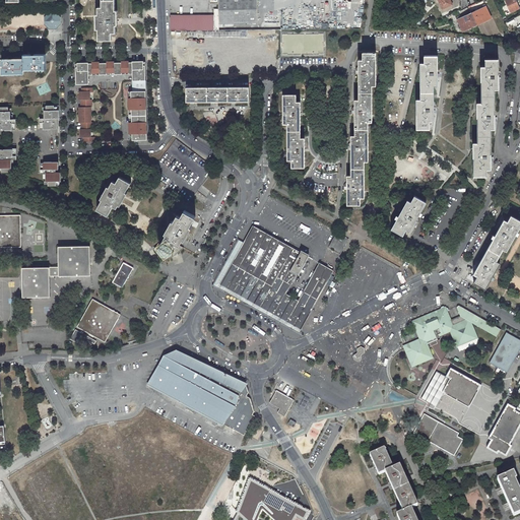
[(112,33),(115,31),(115,0),(101,0),(101,7),(98,7),(99,40),(112,39),(112,33)]
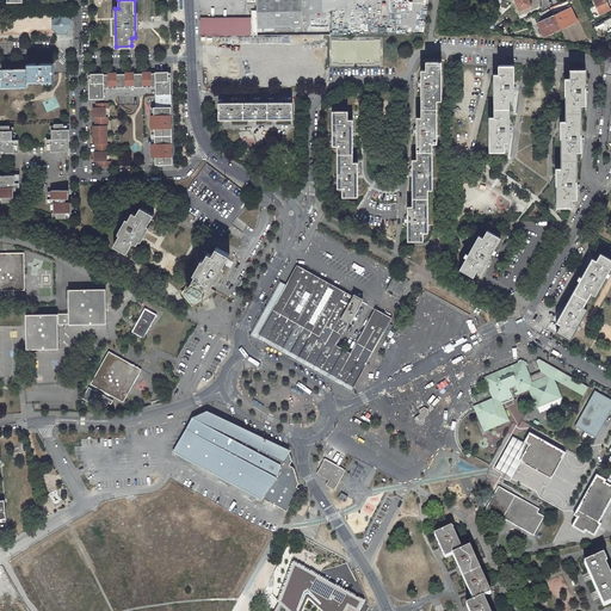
[(302,0),(257,0),(258,30),(303,26),(302,0)]
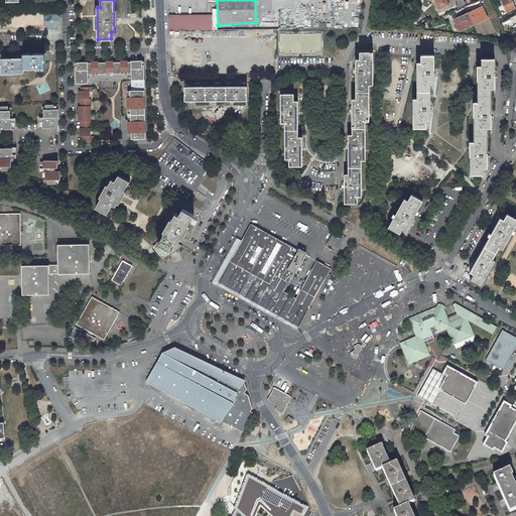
[(434,0),(438,9),(448,4),(446,0),(434,0)]
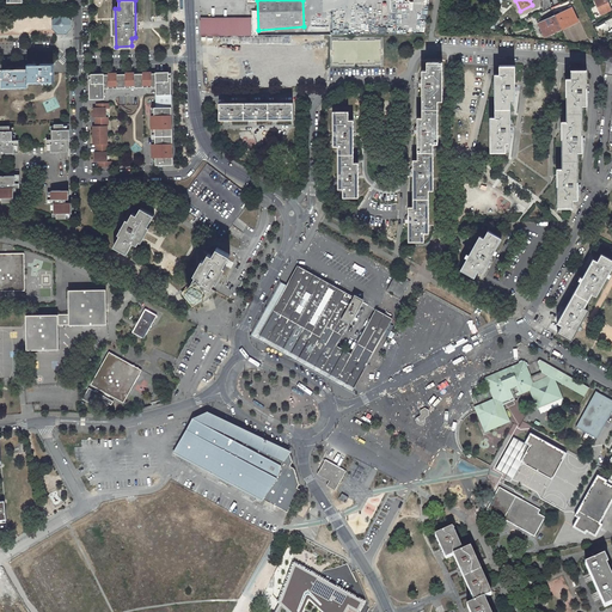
[(611,10),(606,0),(594,0),(601,14),(611,10)]
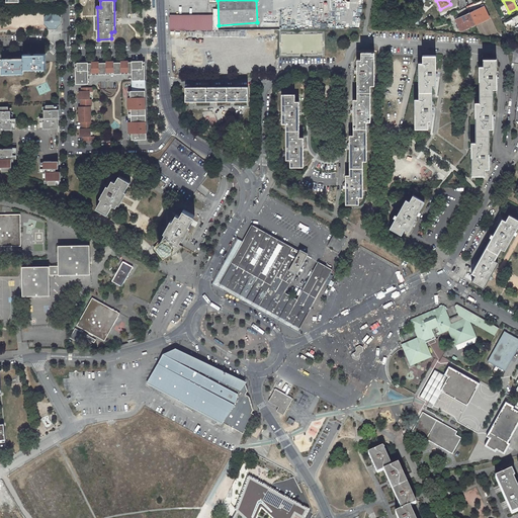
[(490,18),(485,7),(473,12),(473,11),(469,13),(475,25),(490,18)]
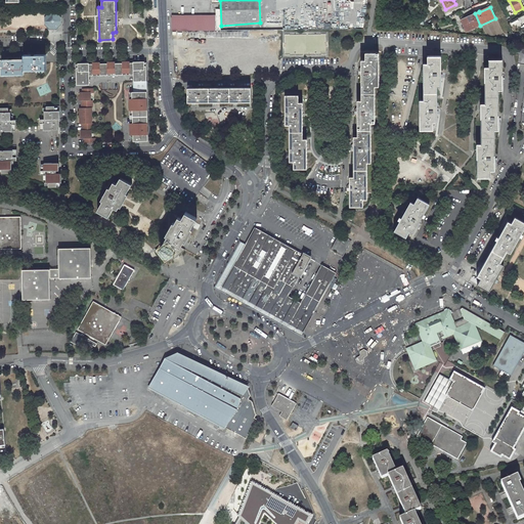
[(220,9),(218,9),(216,9),(216,16),(172,16),(172,31),(220,31),(220,9)]
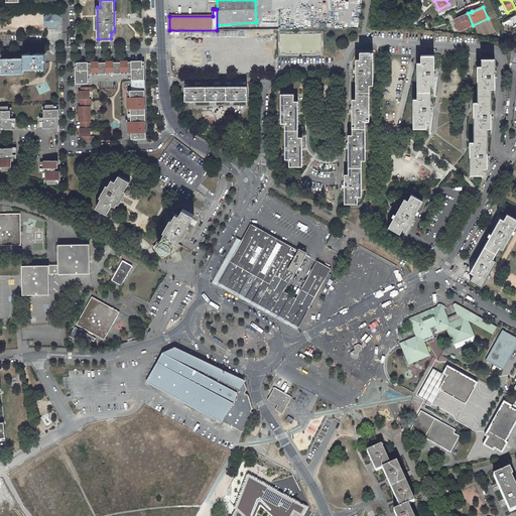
[(55,12),(48,12),(43,17),(43,24),(48,29),(55,28),(60,24),(60,17),(55,12)]
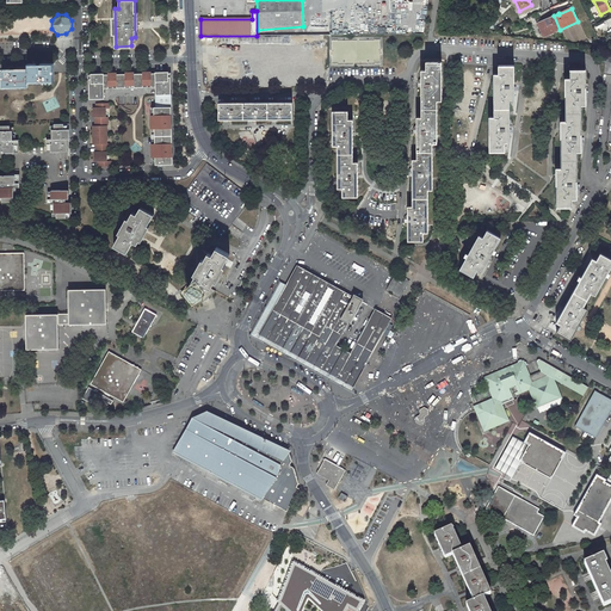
[(560,30),(554,17),(538,24),(543,37),(560,30)]
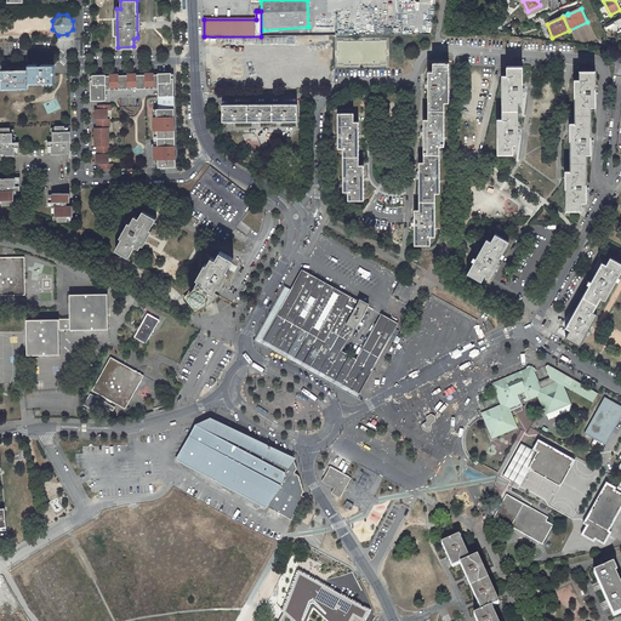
[(620,17),(610,24),(614,29),(620,24),(620,17)]
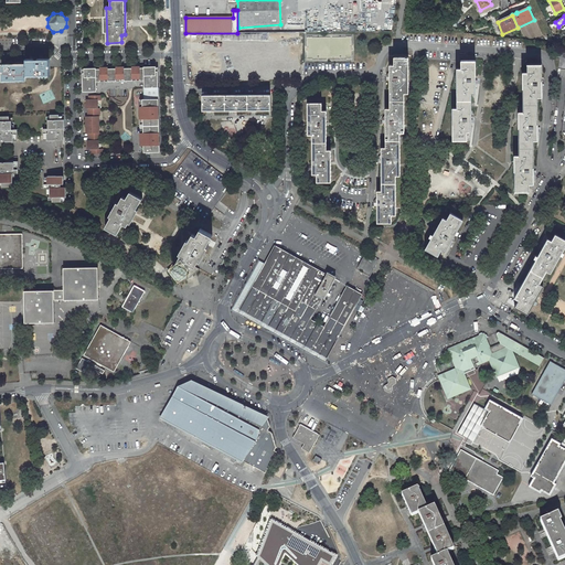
[(564,44),(561,44),(551,138),(564,139),(564,44)]
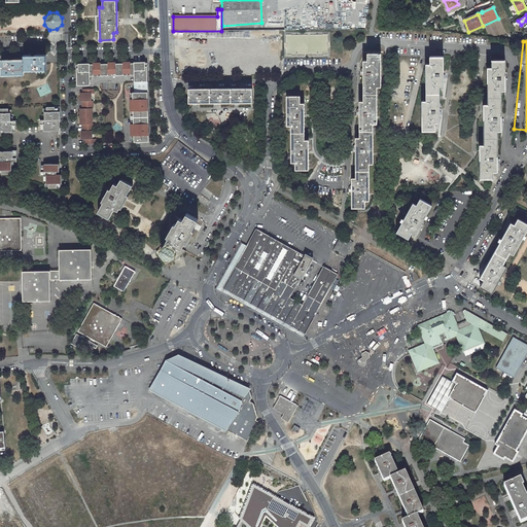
[(352,189),(352,208),(363,208),(363,201),(369,201),(369,164),(373,164),(372,124),(377,124),(376,86),(380,86),(380,53),(366,53),(367,61),(363,61),(363,68),(363,72),(363,101),(359,101),(359,109),(359,112),(359,138),(355,138),(355,145),(355,148),(355,178),(352,178),(352,185),(352,189)]
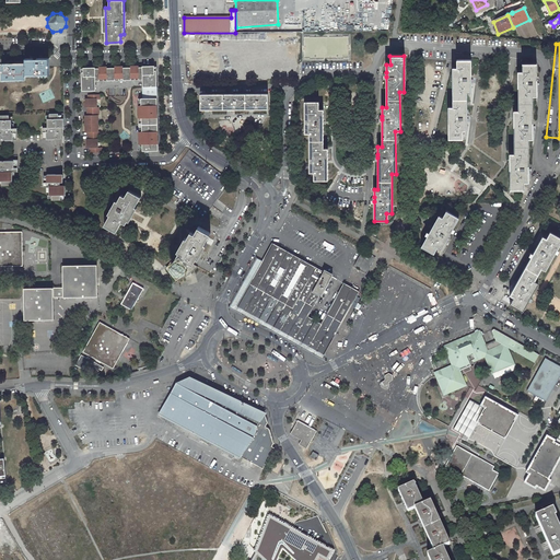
[(24,73),(48,72),(48,58),(24,58),(24,62),(0,62),(1,78),(24,78),(24,73)]
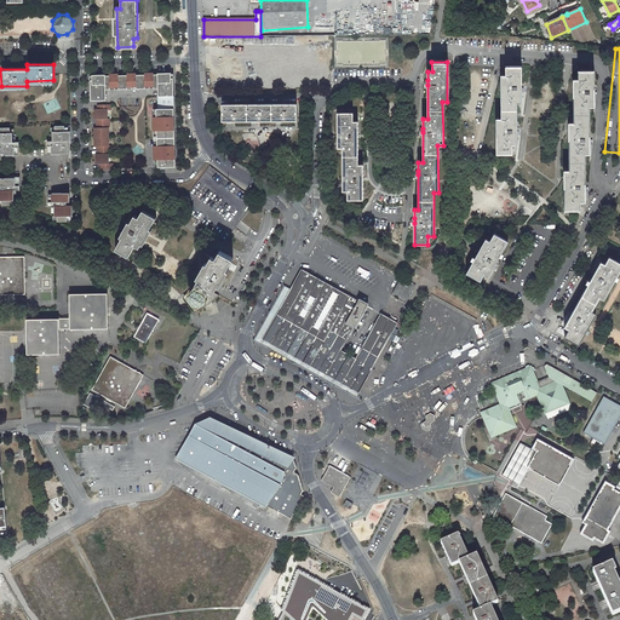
[(497,153),(512,153),(512,145),(517,145),(516,102),(521,102),(521,65),(505,65),(505,75),(500,75),(501,119),(497,119),(497,153)]
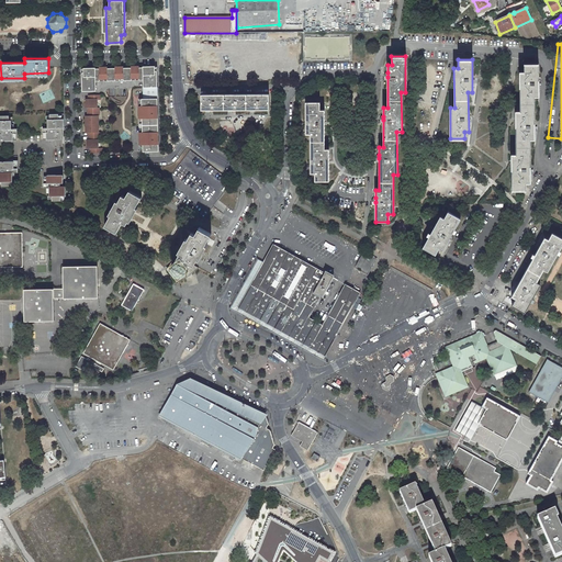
[(534,138),(534,96),(538,96),(538,64),(524,64),(524,71),(519,71),(519,76),(519,78),(519,111),(515,111),(515,115),(515,117),(516,154),(510,154),(512,158),(512,160),(512,190),(526,189),(525,181),(529,181),(529,138),(534,138)]
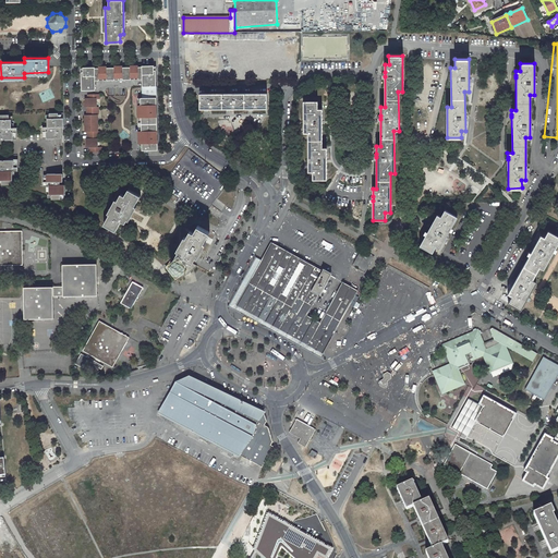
[(154,70),(154,65),(142,65),(142,67),(137,67),(137,65),(130,65),(130,67),(122,67),(122,65),(113,65),(113,67),(106,67),(106,65),(104,65),(104,67),(95,68),(95,67),(83,67),(83,71),(81,71),(81,89),(93,89),(93,82),(95,82),(95,80),(98,80),(98,77),(106,77),(106,80),(114,80),(114,77),(122,76),(122,79),(130,79),(130,76),(137,76),(137,79),(142,79),(142,80),(144,83),(144,86),(142,86),(142,97),(137,97),(137,117),(140,117),(140,122),(137,122),(137,125),(141,125),(141,131),(137,131),(137,143),(141,143),(141,149),(156,149),(156,142),(155,142),(155,138),(156,138),(156,134),(155,134),(155,132),(156,132),(156,116),(155,116),(155,112),(156,112),(156,108),(155,108),(155,106),(156,106),(156,97),(154,97),(154,86),(155,86),(155,70),(154,70)]
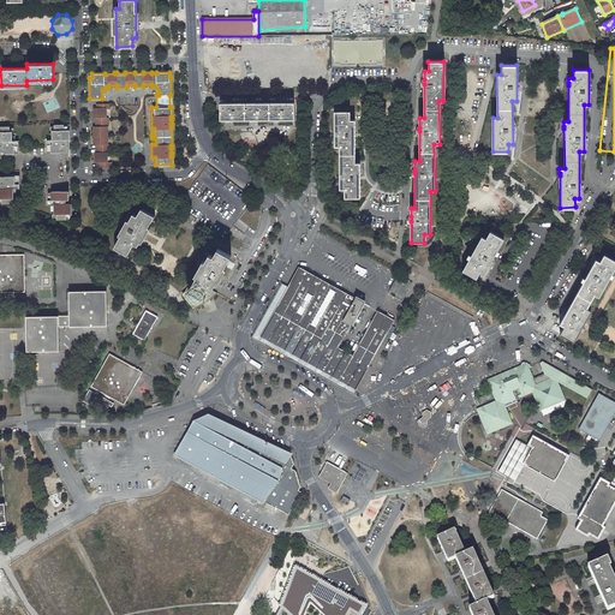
[(54,99),(43,103),(47,113),(59,108),(54,99)]
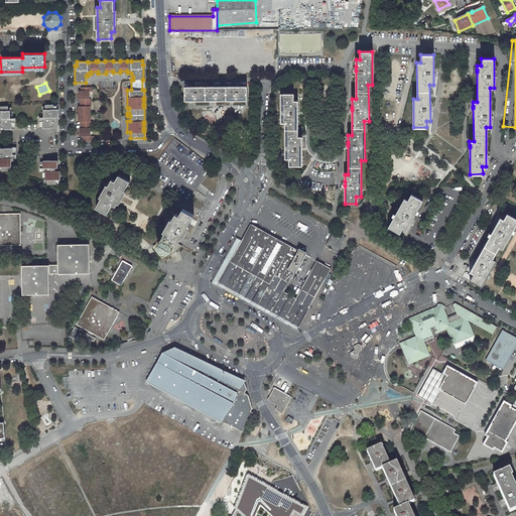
[(92,91),(92,86),(82,87),(82,91),(81,91),(78,91),(78,98),(79,98),(80,98),(80,105),(79,105),(78,105),(78,121),(80,120),(81,120),(81,128),(80,128),(78,128),(78,135),(82,135),(83,135),(83,139),(92,139),(92,135),(89,135),(89,127),(90,128),(90,123),(89,123),(89,102),(90,102),(90,98),(89,98),(89,91),(92,91)]
